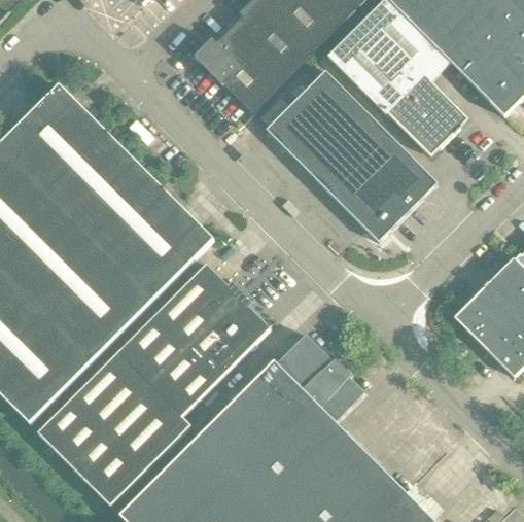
[(280,81),(310,51),(258,0),(248,0),(237,11),(241,15),(228,29),(280,81)]
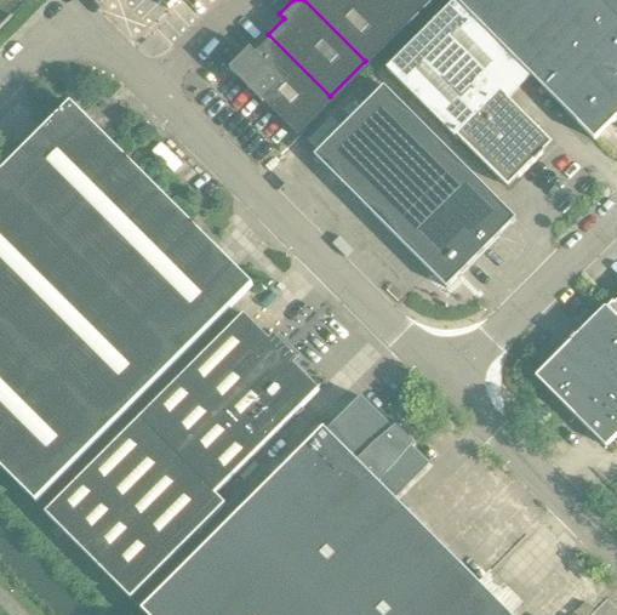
[(365,61),(400,26),(375,0),(304,0),(365,61)]
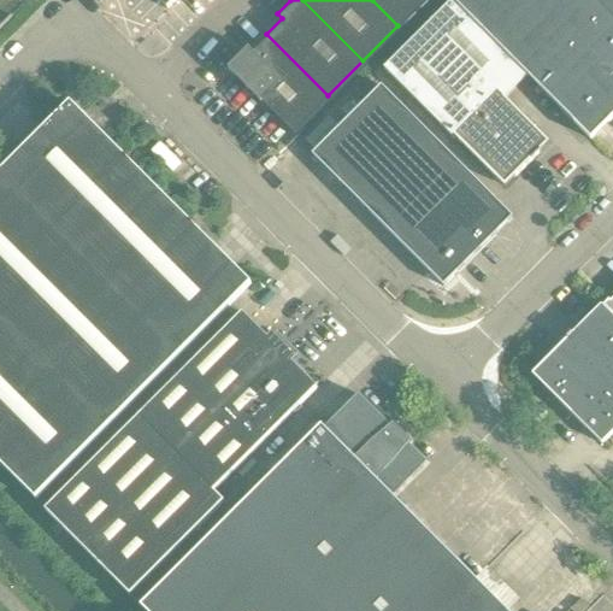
[(372,0),(398,25),(423,0),(372,0)]
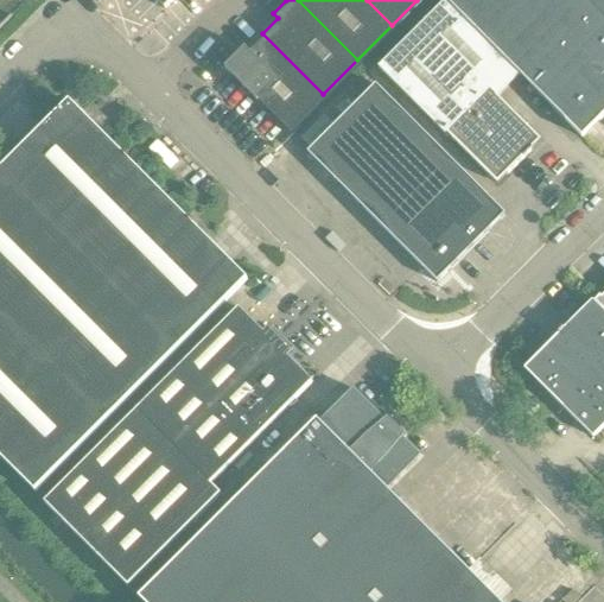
[(444,130),(484,170),(494,181),(504,170),(538,137),(528,126),(494,93),(516,70),(446,0),(439,0),(375,63),(443,131),(444,130)]
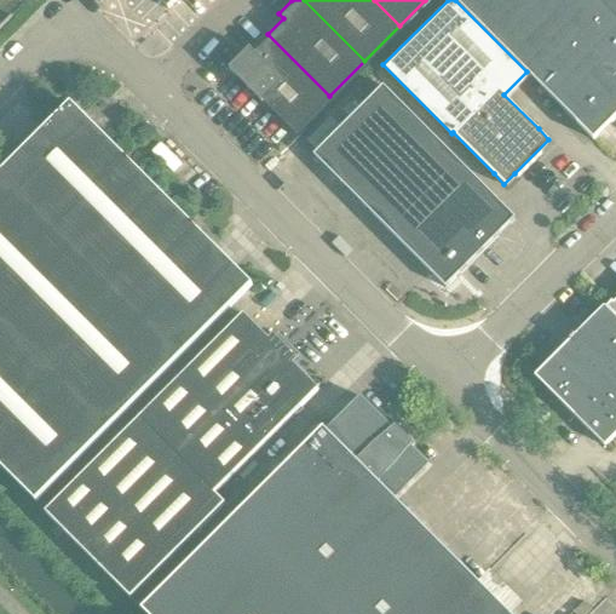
[(591,136),(615,109),(615,16),(599,0),(455,0),(527,72),(591,136)]
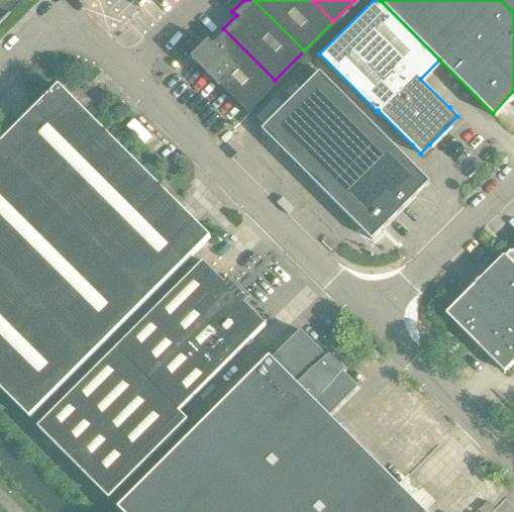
[(500,0),(513,13),(513,0),(500,0)]
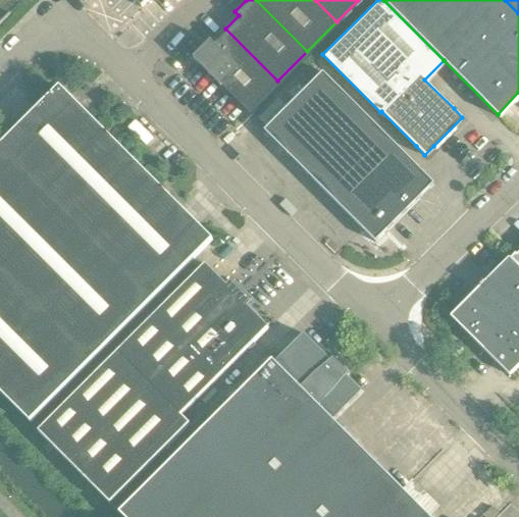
[(247,111),(277,81),(225,29),(212,42),(208,38),(191,55),(218,84),(219,84),(247,111)]
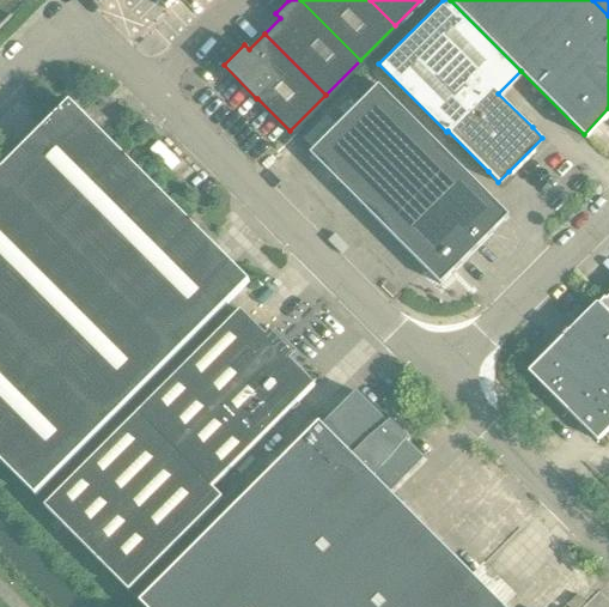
[(505,212),(376,82),(308,150),(438,279),(505,212)]
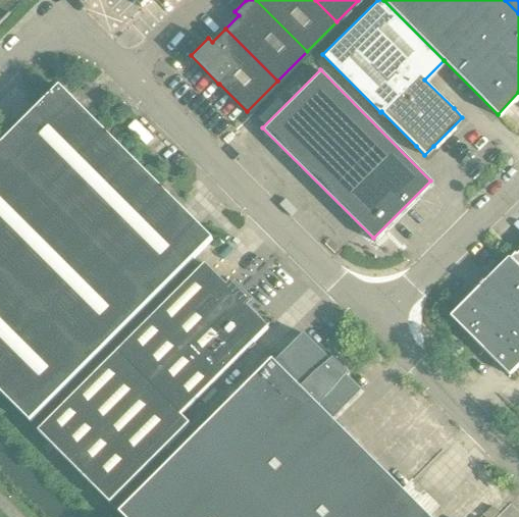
[(57,84),(0,140),(0,391),(28,418),(210,237),(57,84)]
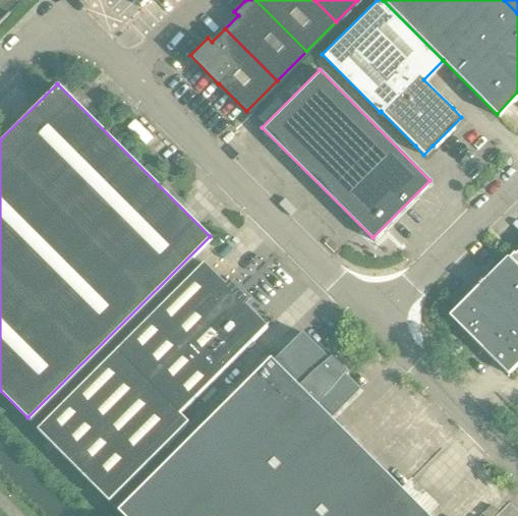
[(512,249),(507,254),(517,265),(517,245),(513,251),(512,249)]
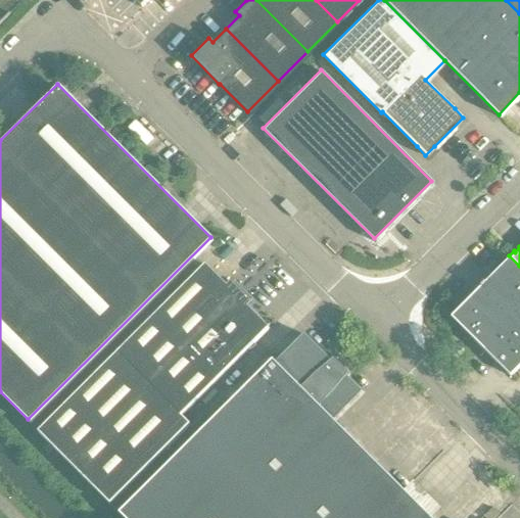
[(519,267),(508,254),(464,299),(464,328),(508,373),(519,360),(519,267)]
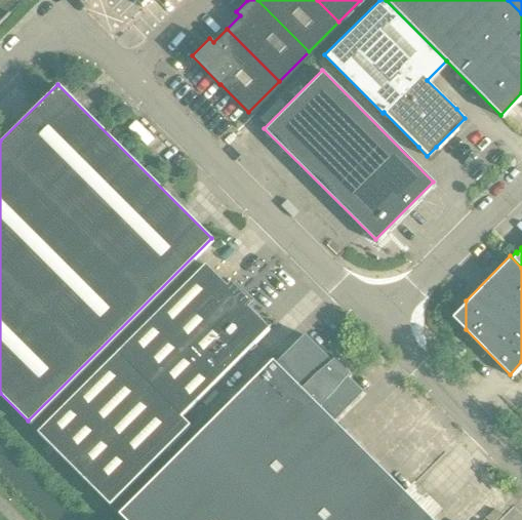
[(188,423),(179,414),(268,326),(246,305),(249,302),(229,280),(226,284),(204,263),(36,431),(108,503),(188,423)]
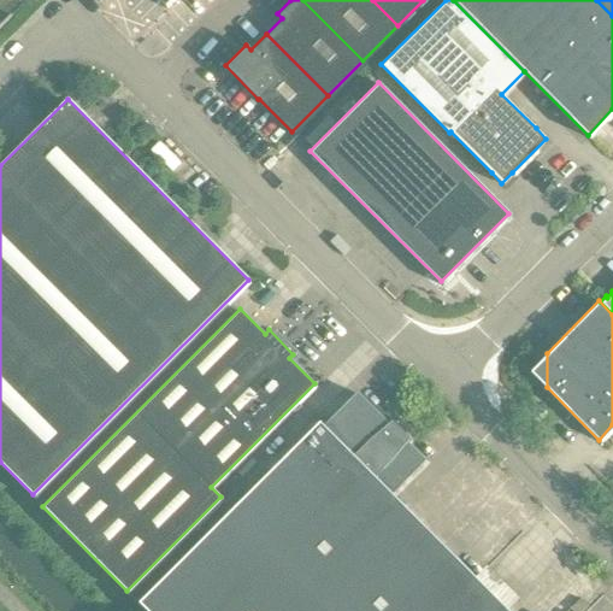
[(137,601),(147,610),(507,610),(389,493),(424,458),(355,391),(322,424),(318,421),(137,601)]
